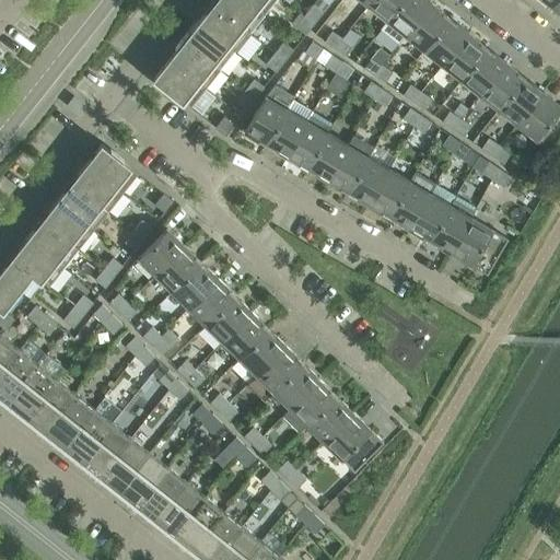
[(246,0),(216,0),(212,3),(249,33),(265,14),(246,0)]
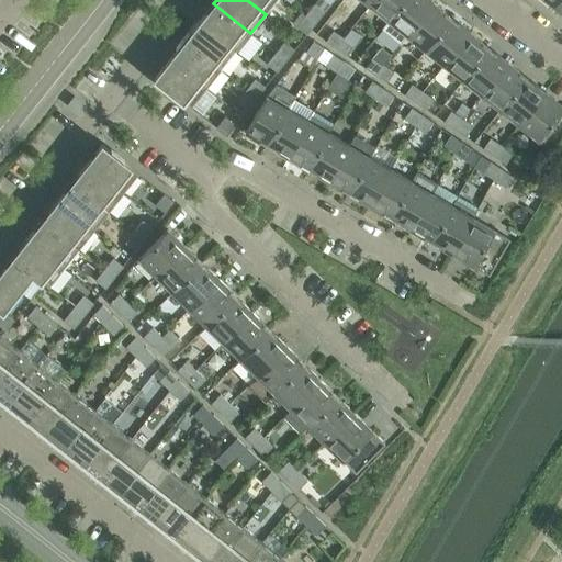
[(247,0),(266,14),(277,0),(247,0)]
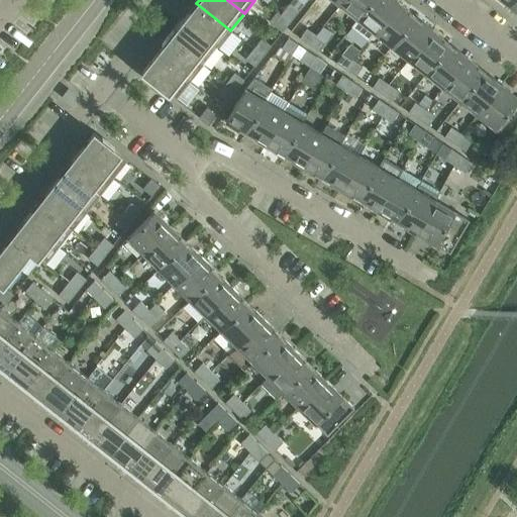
[(344,0),(340,5),(357,19),(372,0),(344,0)]
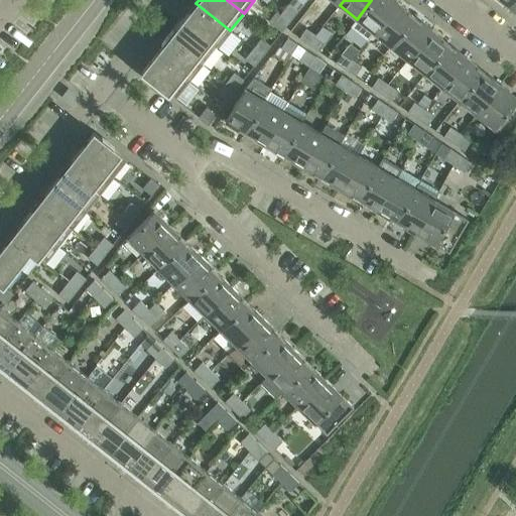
[(393,0),(371,0),(357,19),(351,26),(368,39),(374,32),(397,3),(393,0)]
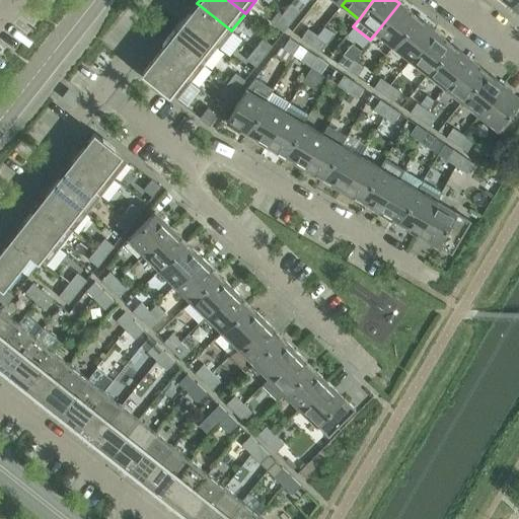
[(197,3),(183,20),(218,48),(231,30),(197,3)]
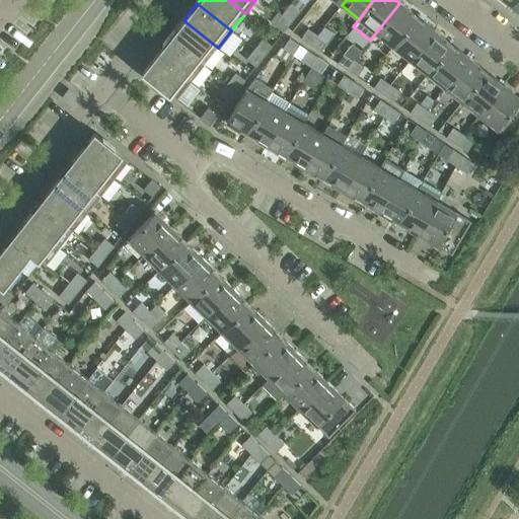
[(399,3),(376,32),(393,47),(417,16),(399,3)]
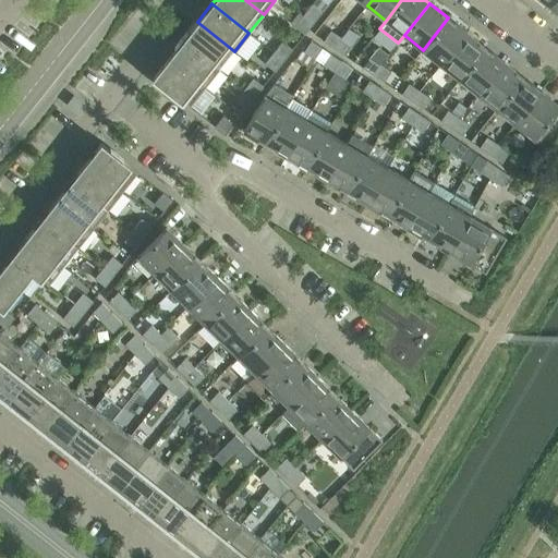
[(312,4),(303,15),(314,24),(323,13),(312,4)]
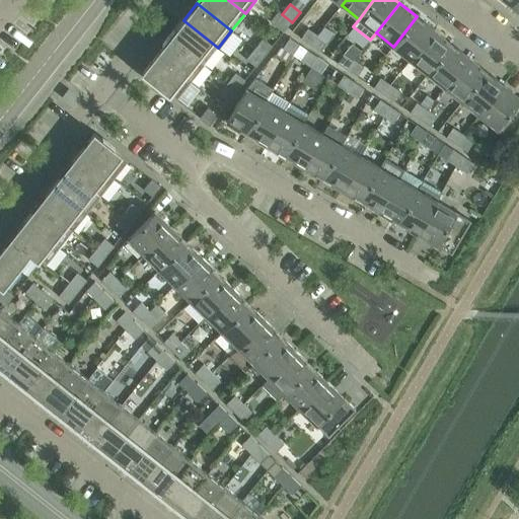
[(292,22),(282,14),(274,25),(284,32),(292,22)]
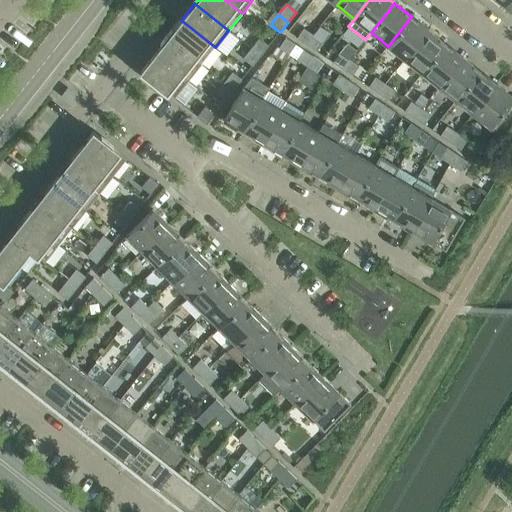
[(411,16),(388,46),(405,59),(428,30),(411,16)]
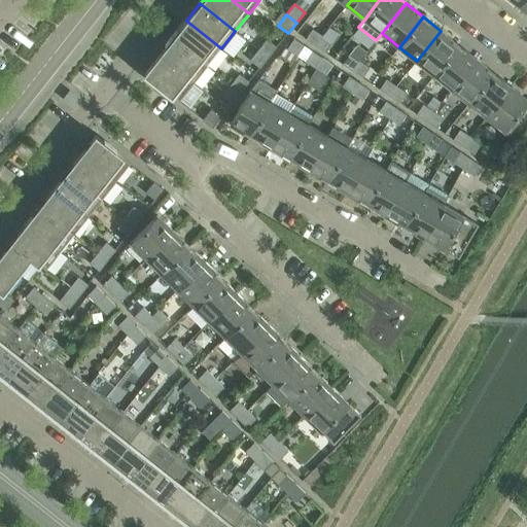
[(186,21),(173,38),(208,66),(221,48),(186,21)]
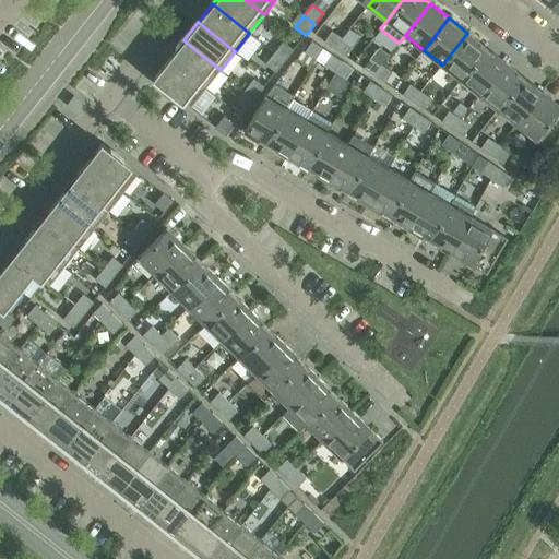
[(323,43),(334,49),(342,38),(331,32),(323,43)]
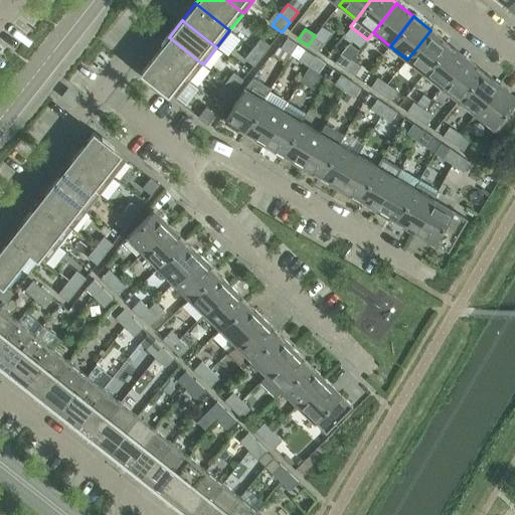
[(431,30),(407,59),(424,73),(448,44),(431,30)]
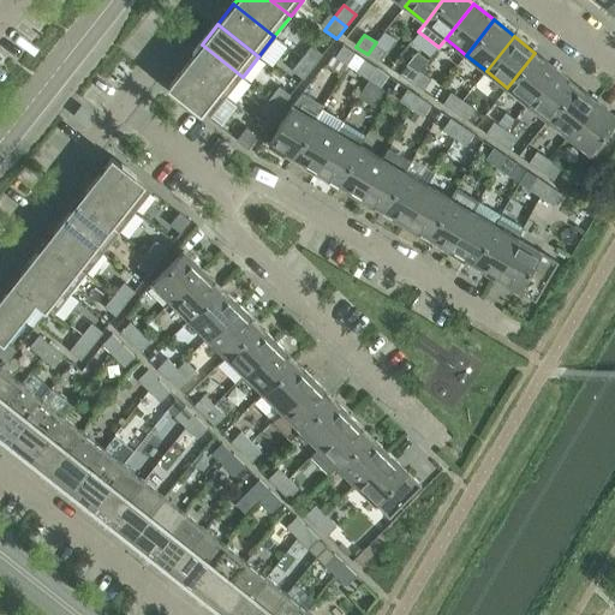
[(376,42),(368,54),(380,63),(388,51),(376,42)]
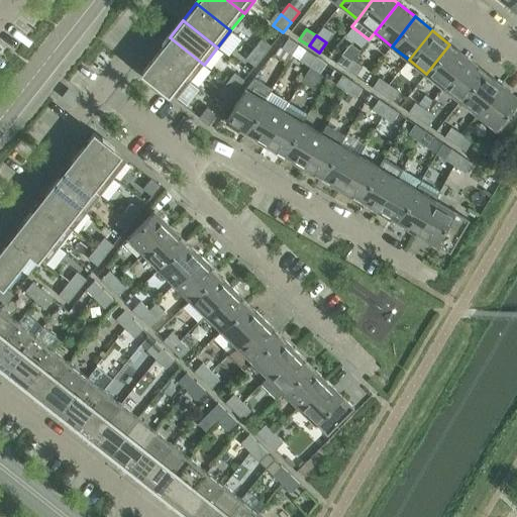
[(170,37),(156,55),(190,82),(204,65),(170,37)]
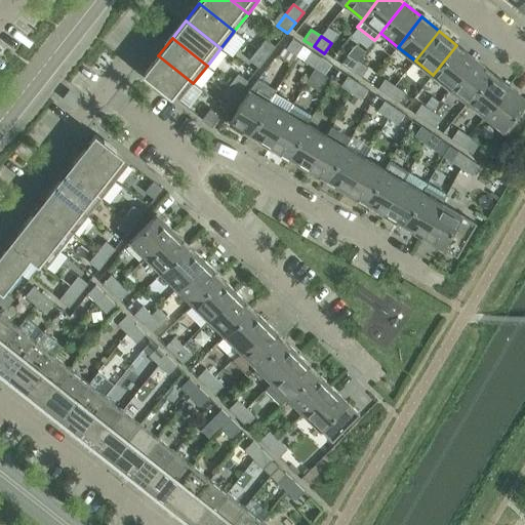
[(292,39),(292,40),(285,49),(295,56),(303,46),(292,39)]
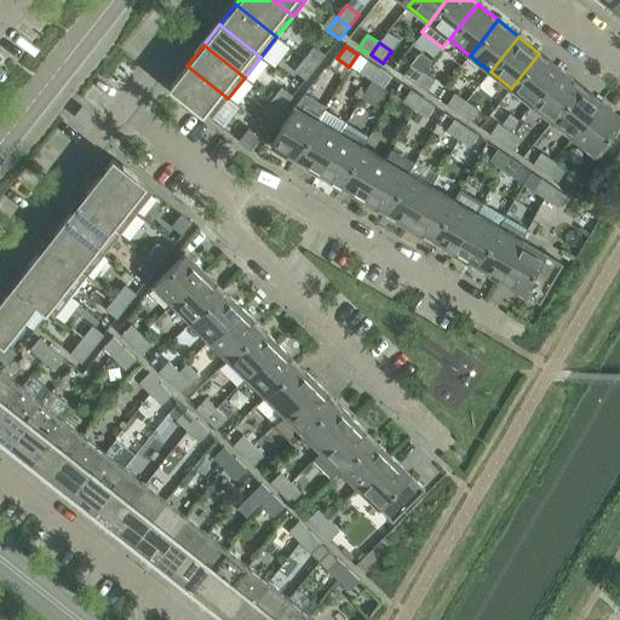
[(314,47),(304,59),(315,68),(326,56),(314,47)]
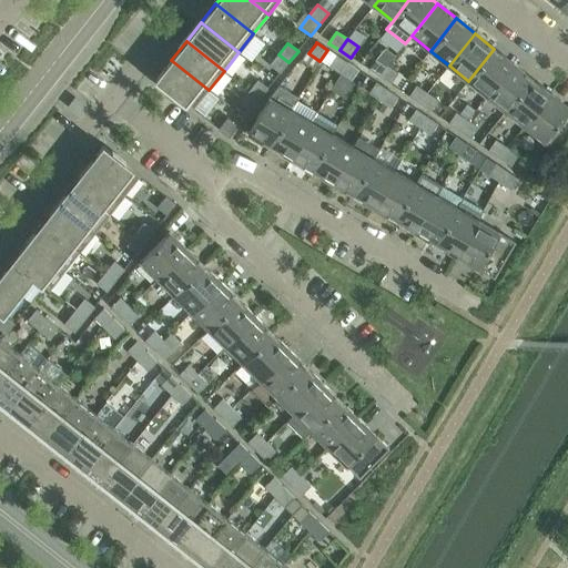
[(494,49),(468,81),(487,97),(513,63),(494,49)]
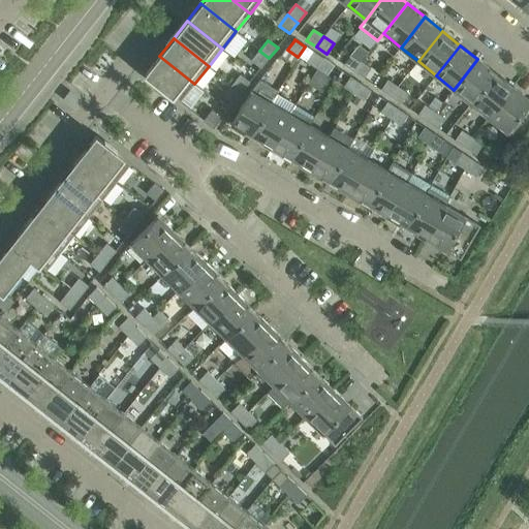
[(269,58),(259,51),(251,61),(260,68),(269,58)]
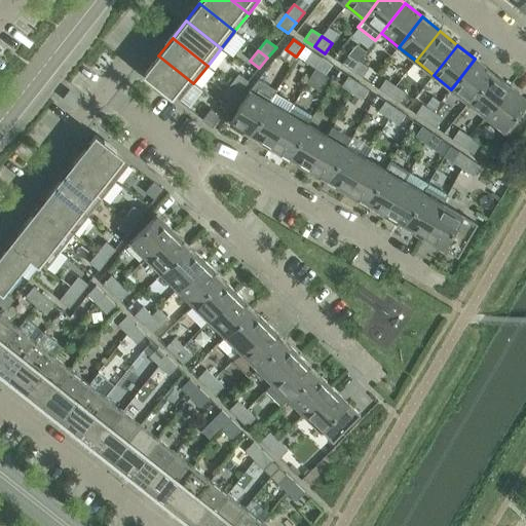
[(304,62),(314,69),(322,59),(311,51),(304,62)]
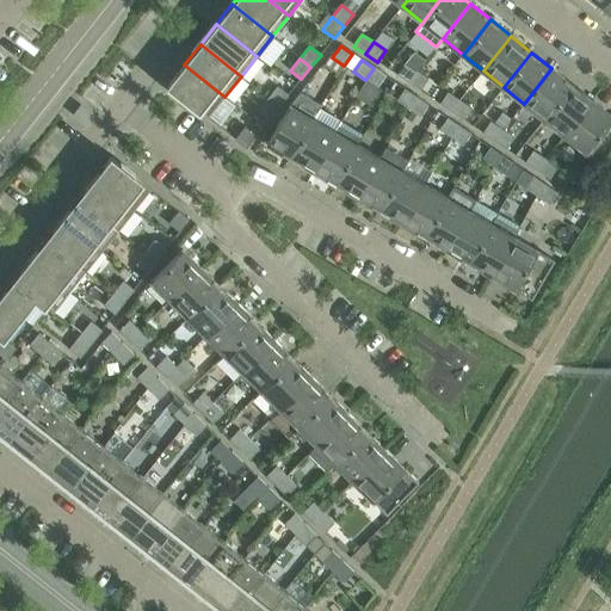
[(396,75),(408,84),(417,72),(405,63),(396,75)]
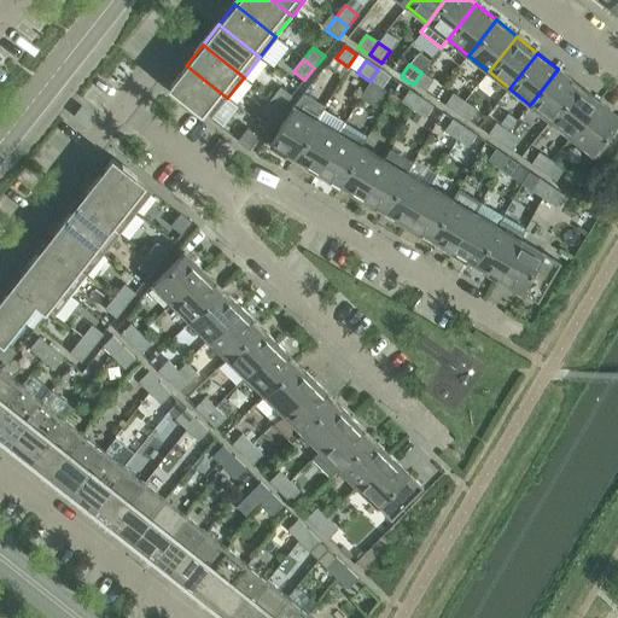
[(227,98),(186,65),(169,87),(210,120),(227,98)]
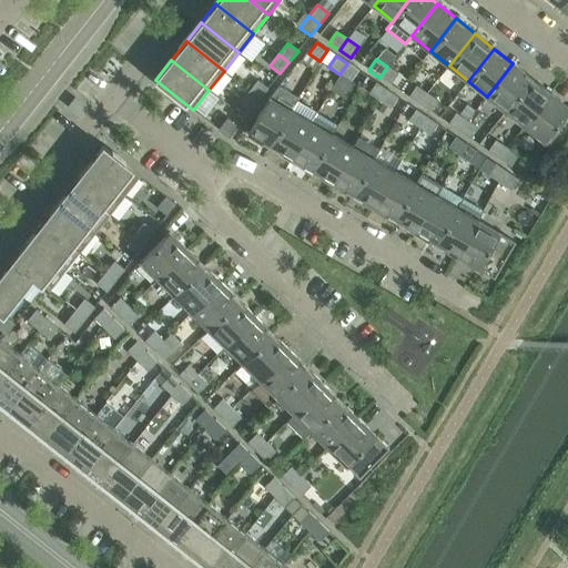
[(347,63),(340,74),(351,82),(358,71),(347,63)]
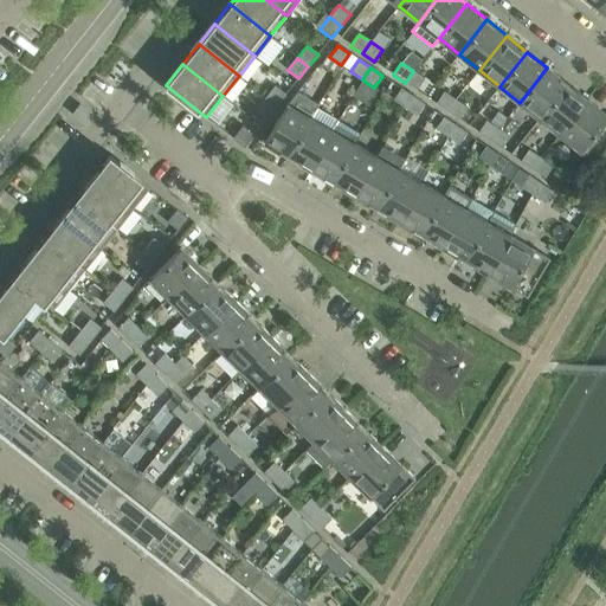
[(547,68),(520,103),(540,118),(567,84),(547,68)]
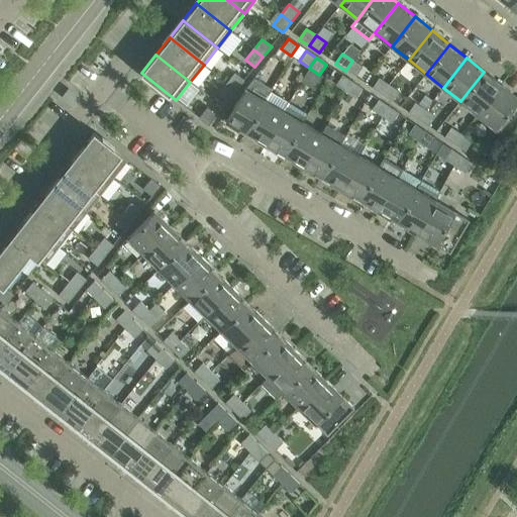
[(352,61),(345,71),(355,77),(362,67),(352,61)]
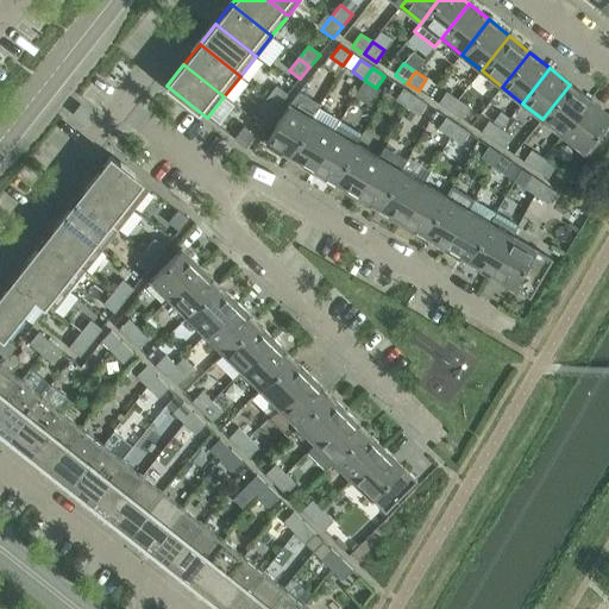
[(570,85),(542,119),(563,136),(590,100),(570,85)]
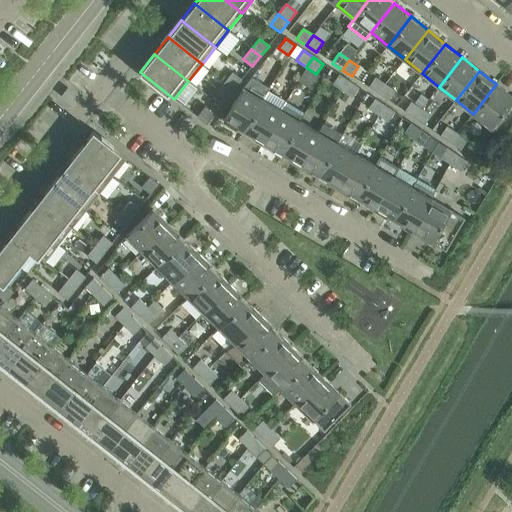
[(232,72),(224,82),(234,90),(242,80),(232,72)]
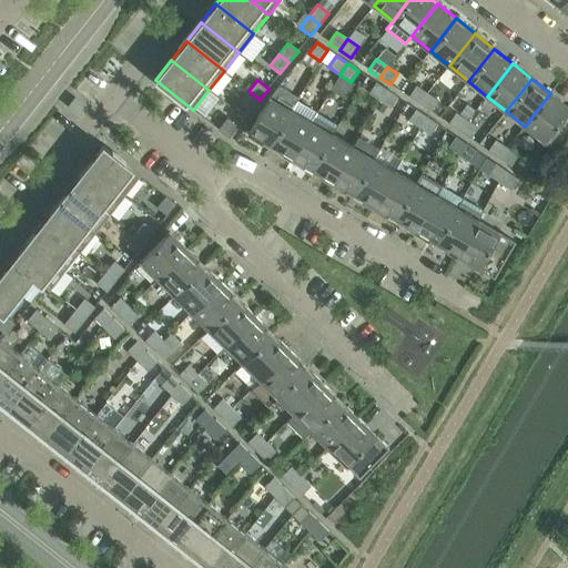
[(368,94),(379,101),(387,90),(376,83),(368,94)]
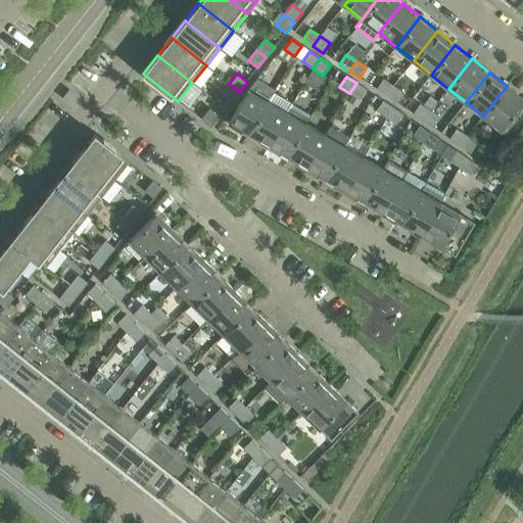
[(376,89),(386,96),(393,86),(383,79),(376,89)]
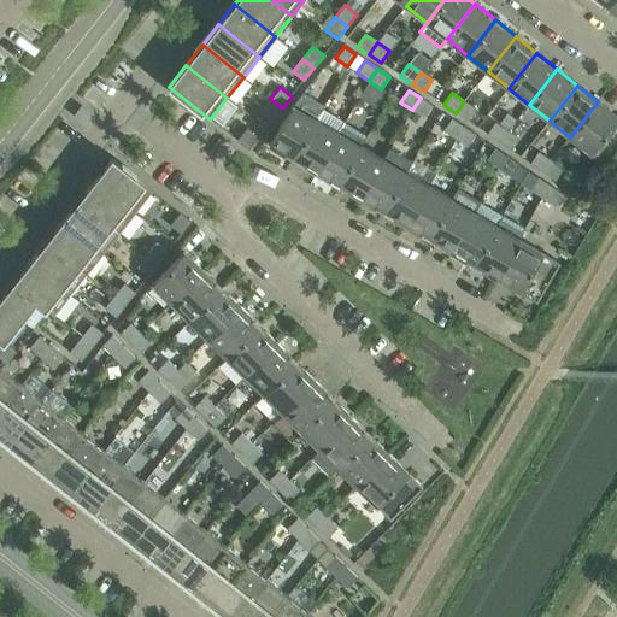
[(421,98),(412,110),(424,118),(432,106),(421,98)]
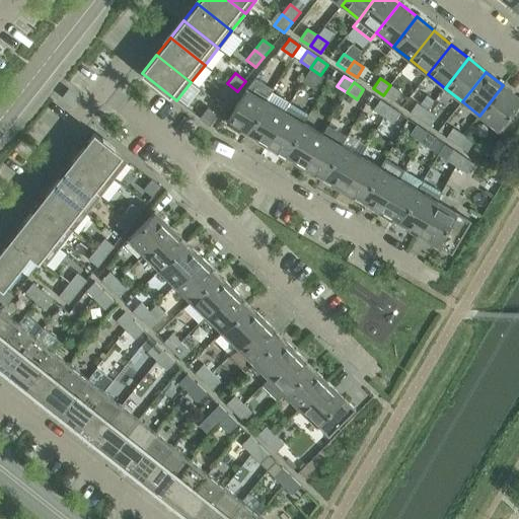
[(237,91),(227,83),(219,94),(229,101),(237,91)]
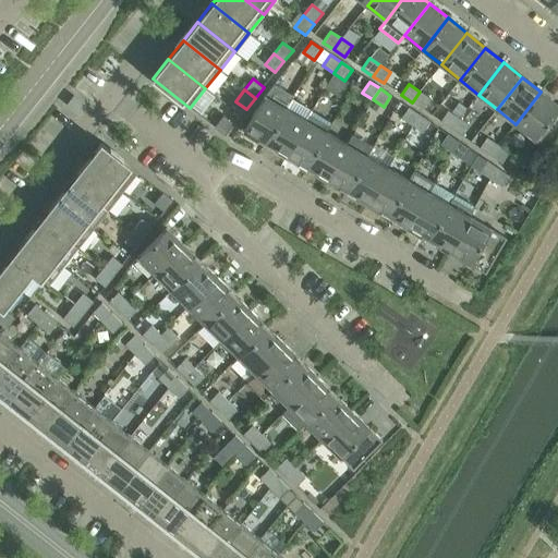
[(420,92),(412,102),(423,110),(429,99),(420,92)]
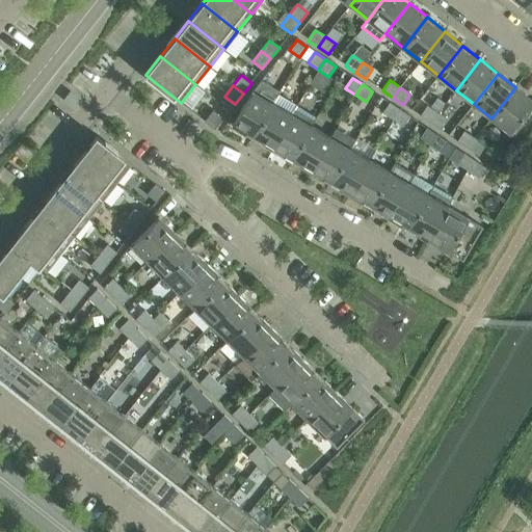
[(531,100),(515,87),(491,118),(523,143),(531,131),(531,100)]
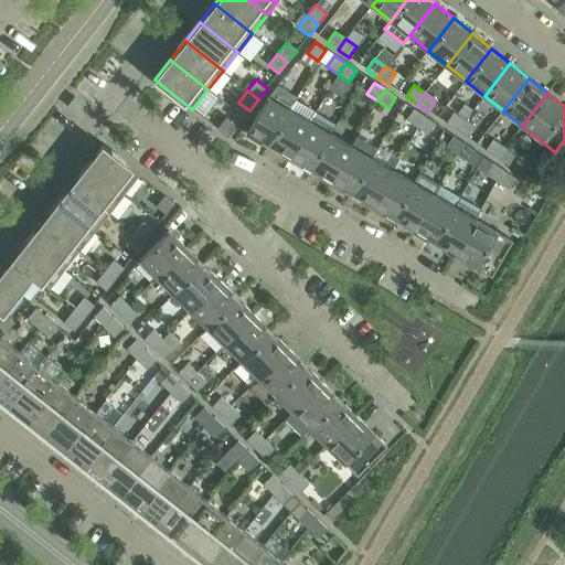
[(84,104),(75,97),(67,106),(76,113),(84,104)]
